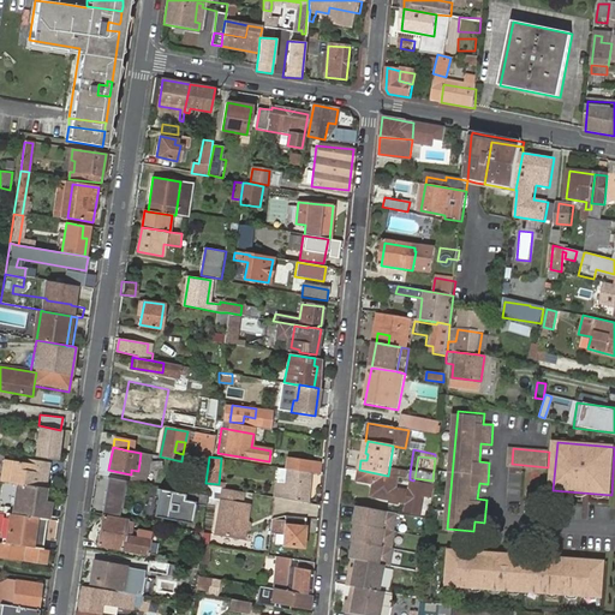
[(21,485),(45,489),(48,463),(25,459),(22,481),(17,481),(17,484),(21,485)]
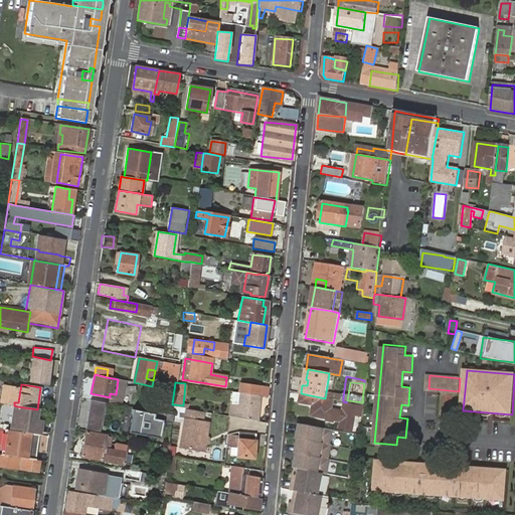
[(239,393),(258,395),(259,386),(240,384),(238,392),(239,393)]
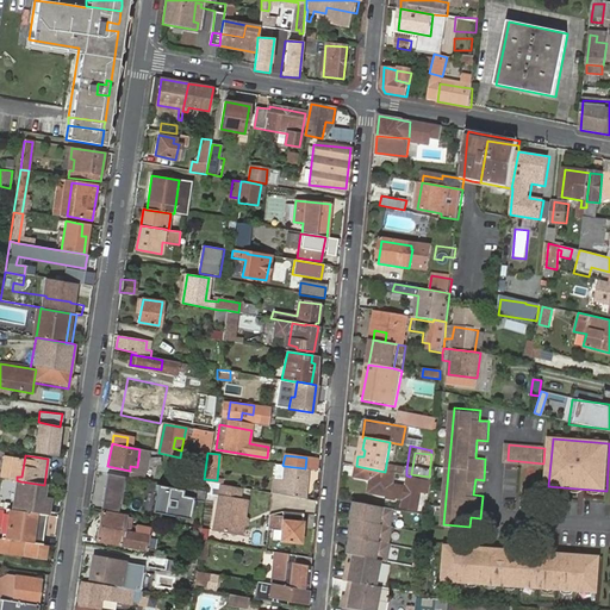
[(303,499),(306,470),(305,468),(284,466),(280,496),(303,499)]
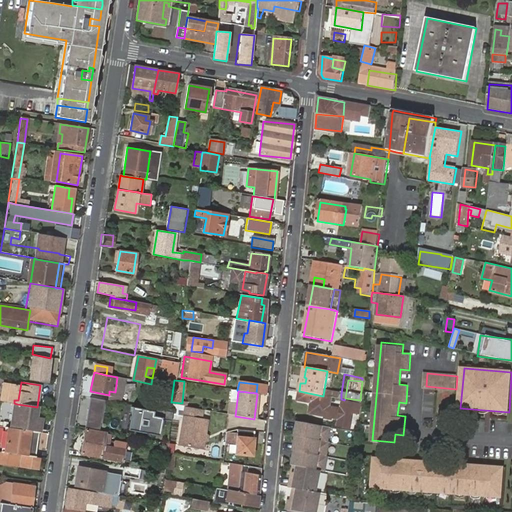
[(344,402),(340,426),(351,428),(352,422),(359,423),(361,404),(344,402)]
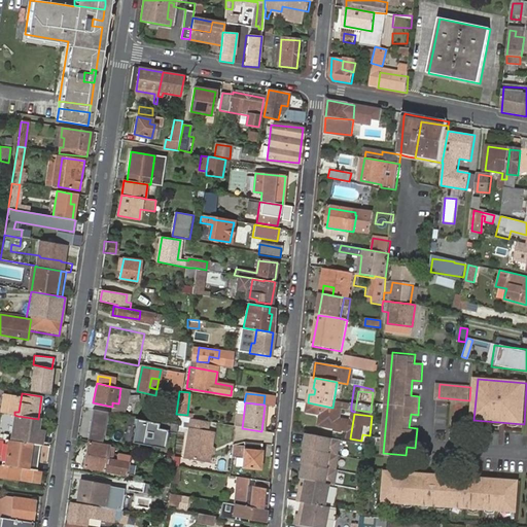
[(14,415),(9,415),(7,429),(15,430),(18,416),(14,415)]
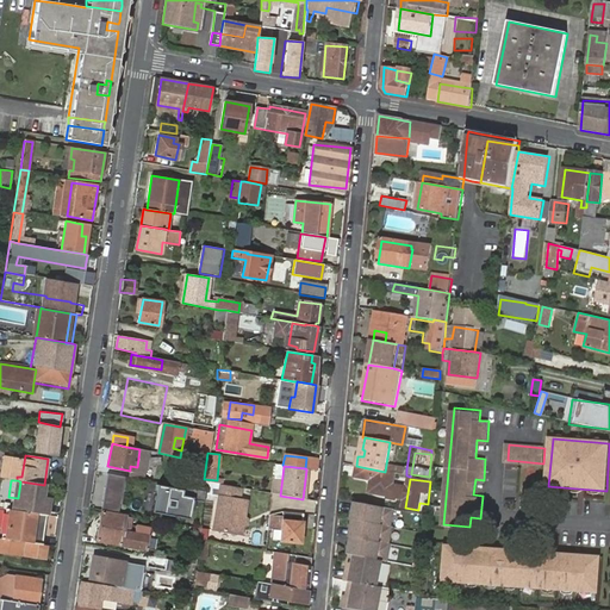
[(41,502),(44,485),(20,481),(18,498),(17,499),(41,502)]
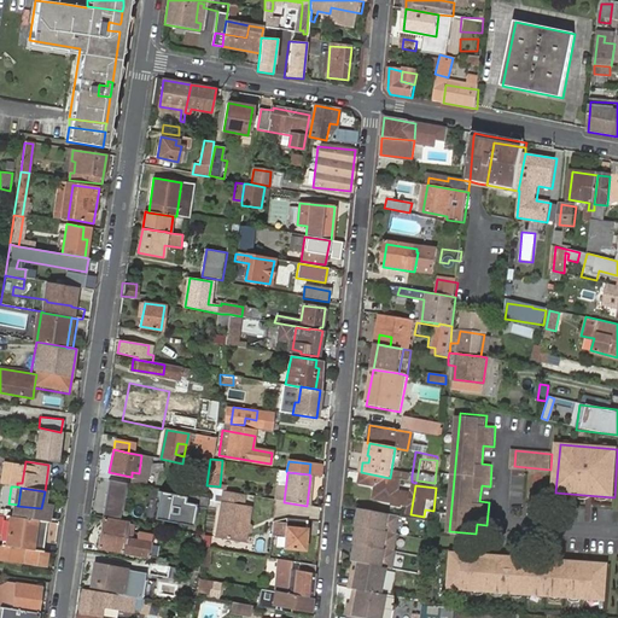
[(205,511),(207,499),(182,494),(182,499),(158,493),(153,520),(169,524),(168,526),(188,531),(194,508),(205,511)]
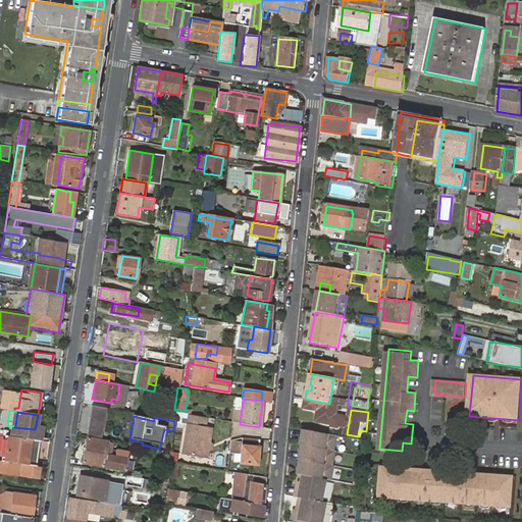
[(186,416),(179,456),(203,459),(207,429),(202,428),(204,419),(186,416)]
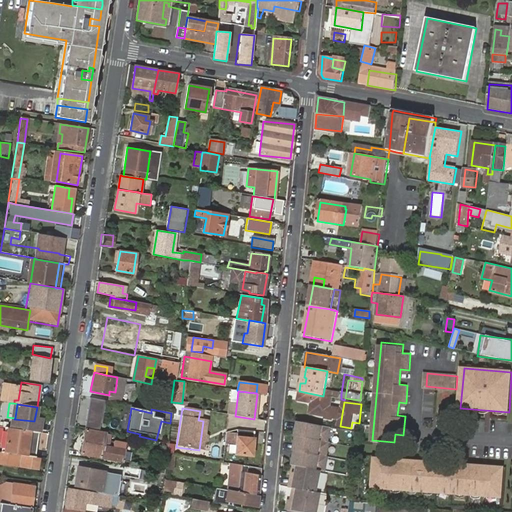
[(84,428),(100,431),(101,422),(86,419),(84,428)]
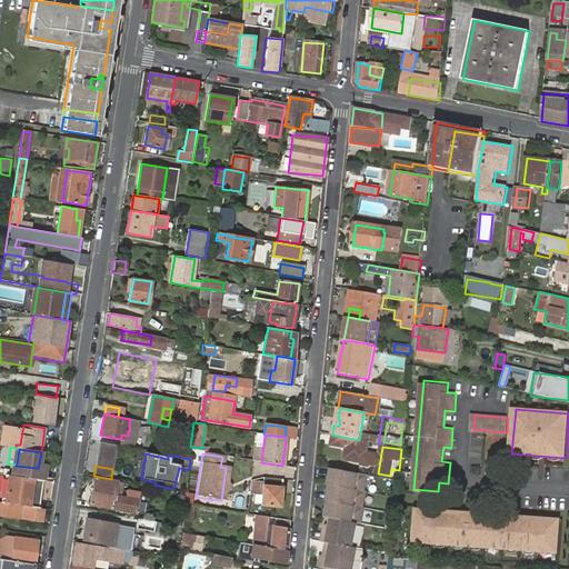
[(369,475),(331,468),(328,485),(329,485),(326,501),(328,501),(325,517),(356,523),(362,525),(365,508),(363,508),(367,492),(366,492),(369,475)]
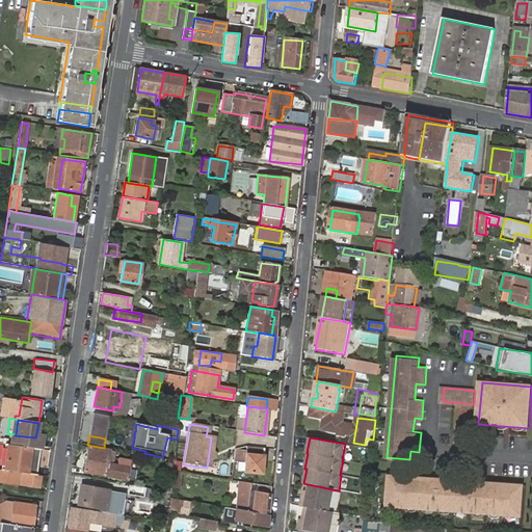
[(35,475),(38,449),(7,445),(3,471),(35,475)]
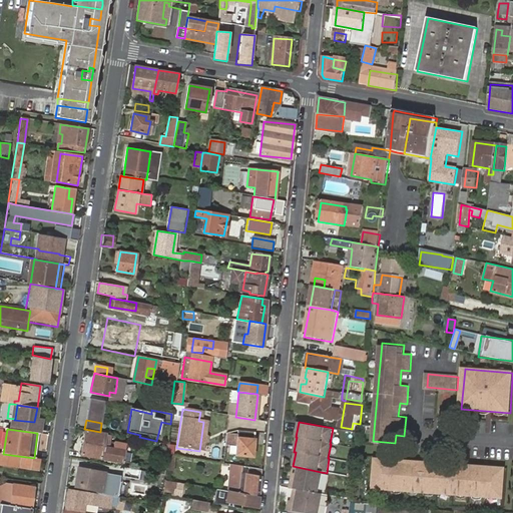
[(114,437),(85,431),(81,455),(126,464),(129,450),(113,446),(114,437)]
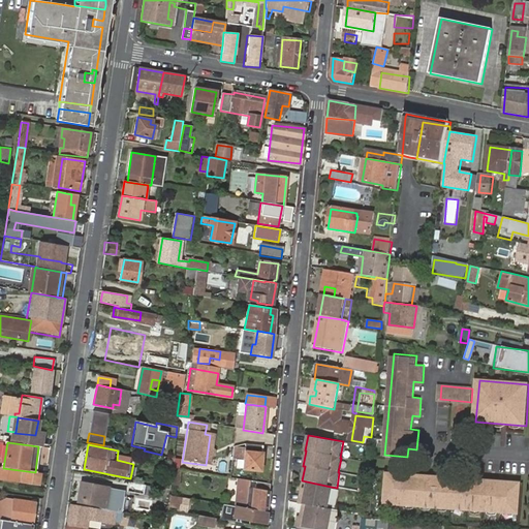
[(245,444),(242,468),(259,470),(261,445),(245,444)]
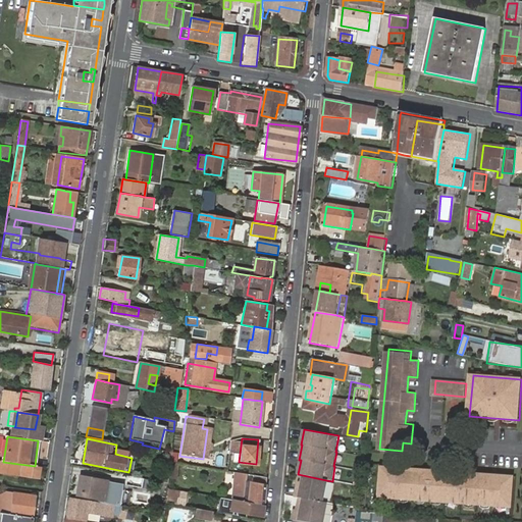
[(38,478),(40,466),(35,466),(3,462),(0,461),(0,472),(17,476),(38,478)]
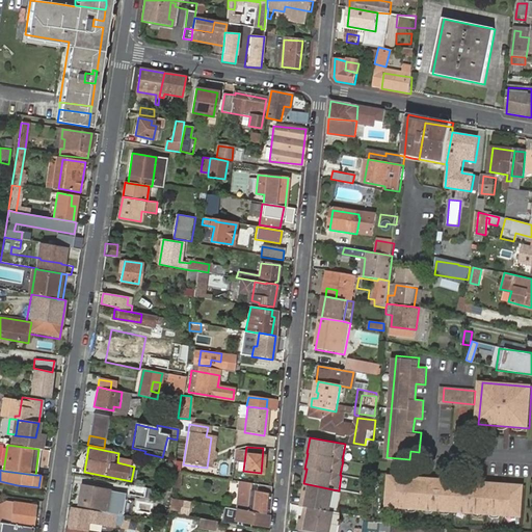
[(180,487),(181,472),(169,471),(168,486),(180,487)]
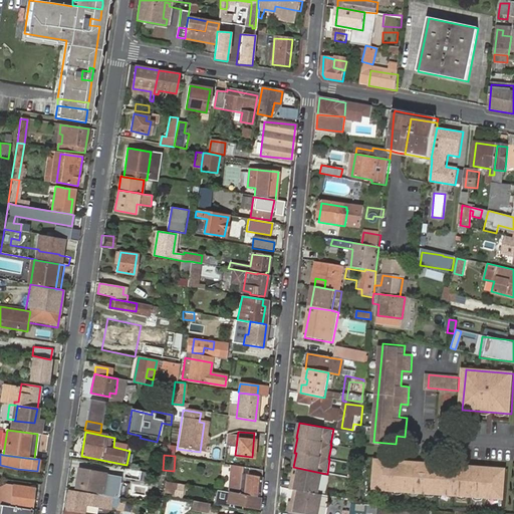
[(504,471),(376,458),(373,487),(502,500),(504,471)]
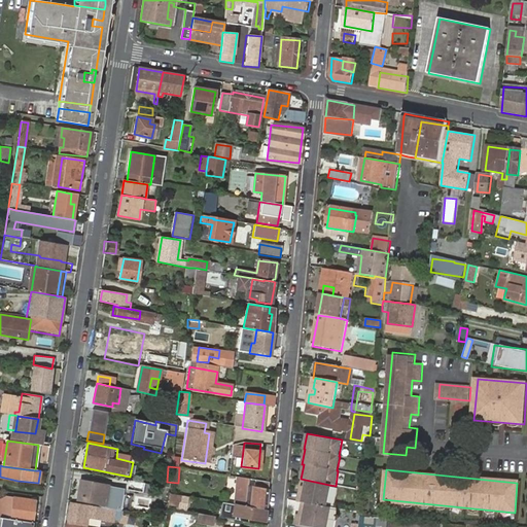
[(325,526),(329,485),(301,479),(296,526),(299,526),(304,526),(325,526)]
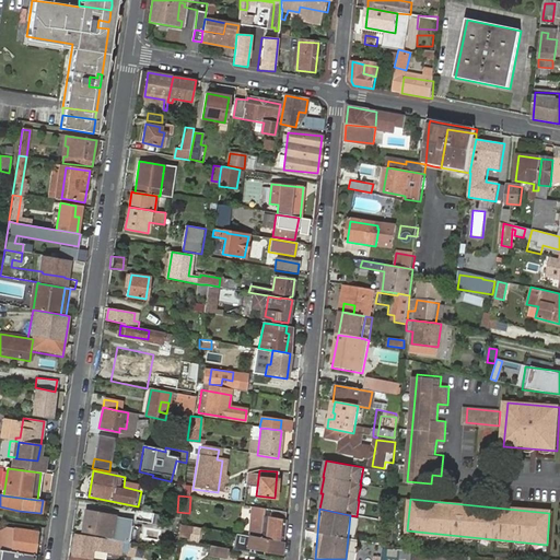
[(132,518),(151,522),(152,512),(133,510),(132,518)]
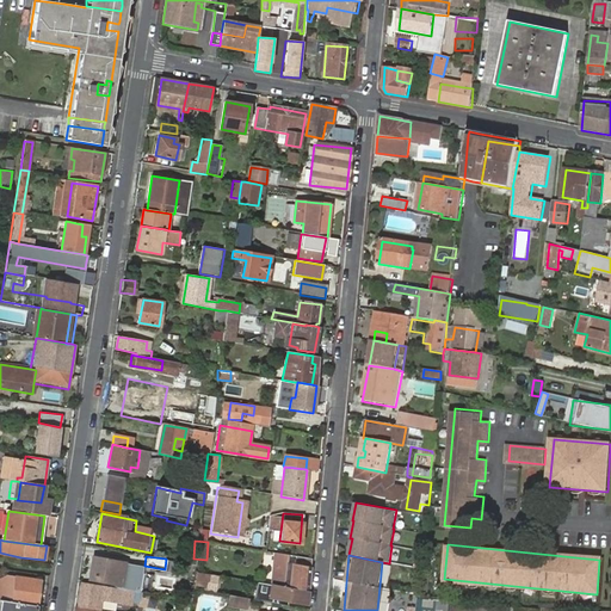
[(93,557),(90,580),(121,585),(123,574),(127,574),(128,563),(93,557)]
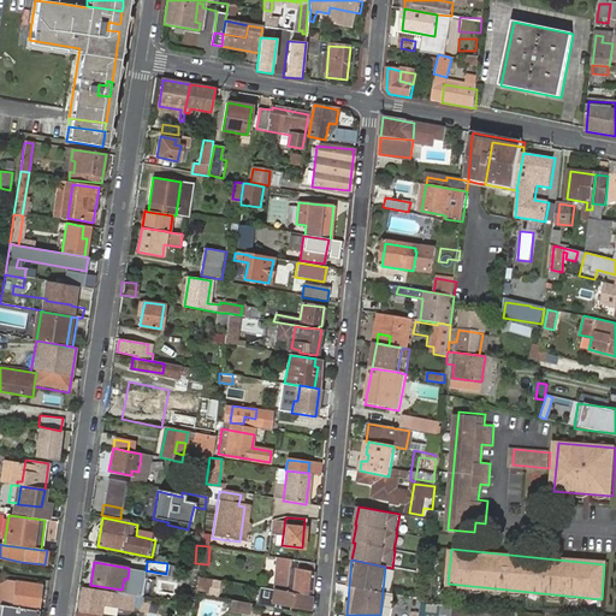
[(184,586),(187,570),(176,568),(172,584),(184,586)]
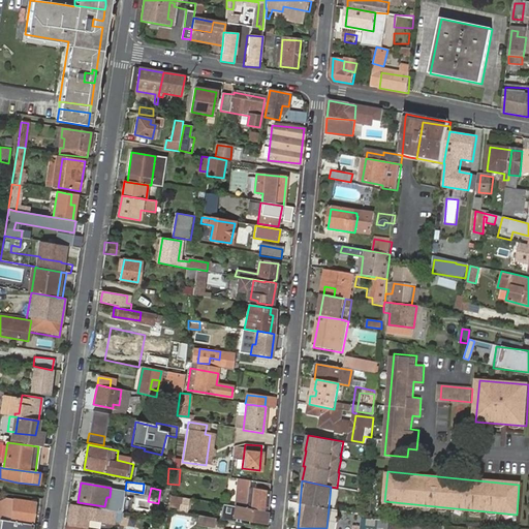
[(267,512),(269,491),(248,488),(247,494),(237,493),(235,507),(267,512)]
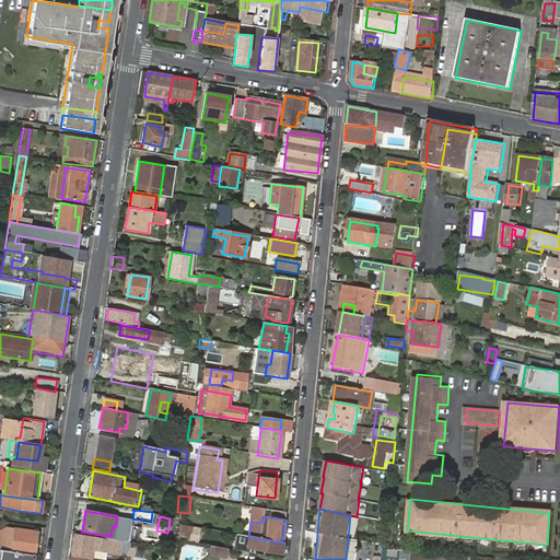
[(188,534),(189,526),(177,525),(177,533),(188,534)]
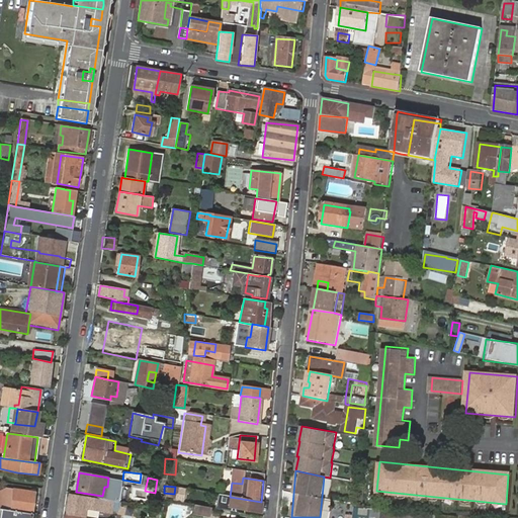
[(0,508),(30,513),(33,493),(13,490),(5,489),(2,506),(0,505),(0,508)]
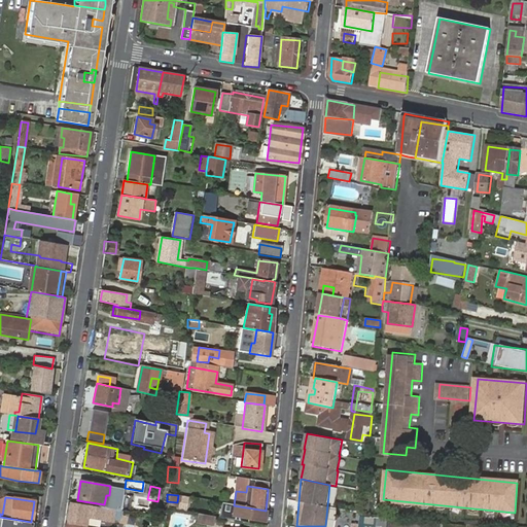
[(265,521),(266,511),(234,505),(229,504),(227,512),(238,514),(237,517),(265,521)]
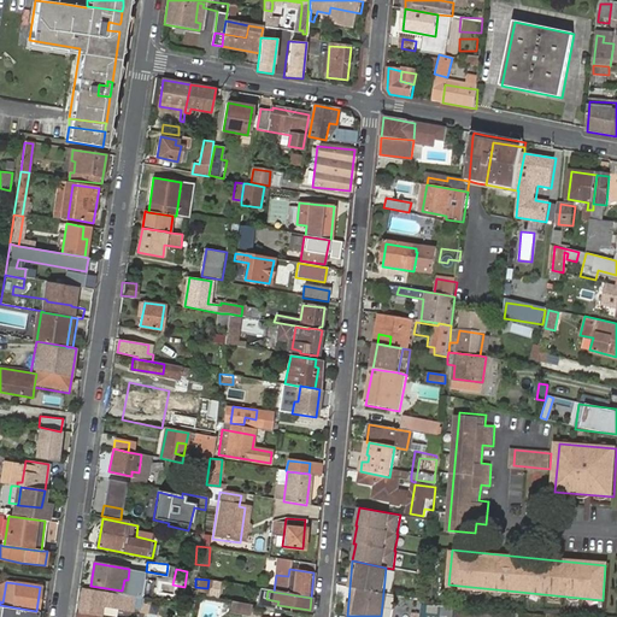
[(84,592),(81,611),(101,615),(103,606),(118,609),(121,597),(84,592)]
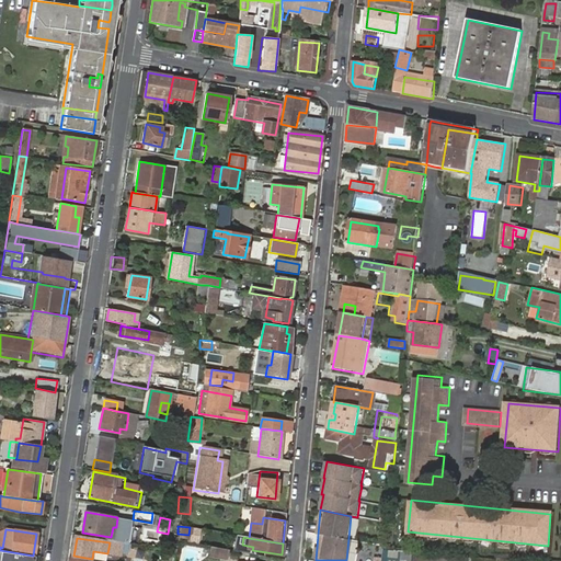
[(175,553),(176,544),(168,544),(167,552),(175,553)]
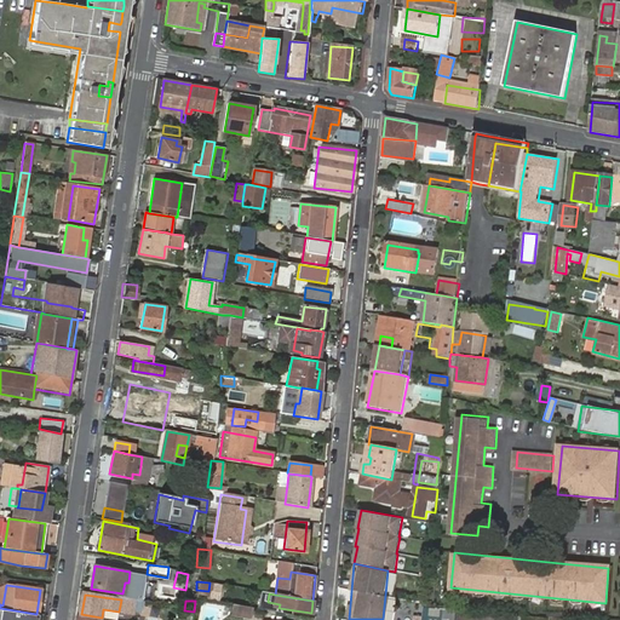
[(230,603),(228,615),(248,619),(250,606),(230,603)]
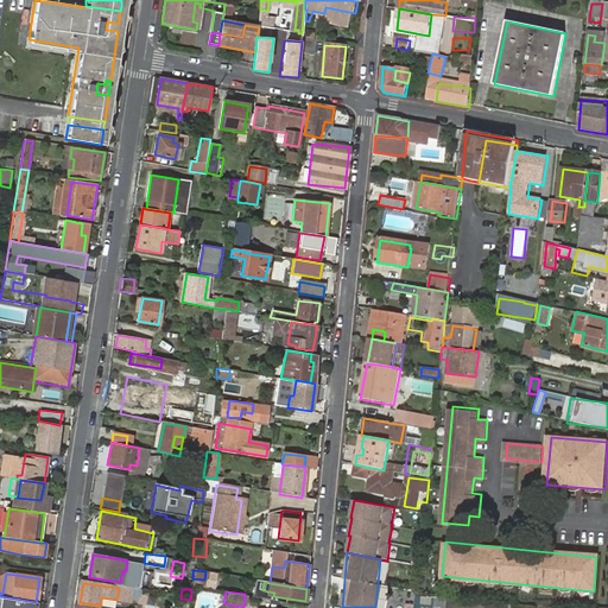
[(35,607),(36,602),(0,596),(0,602),(4,603),(2,607),(35,607)]
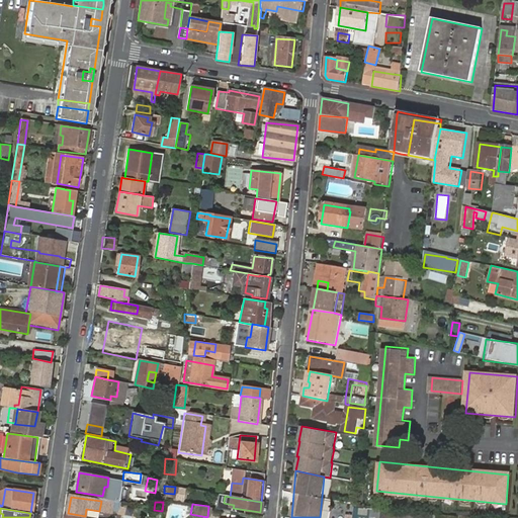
[(380,517),(381,511),(356,508),(355,512),(354,517),(380,517)]
